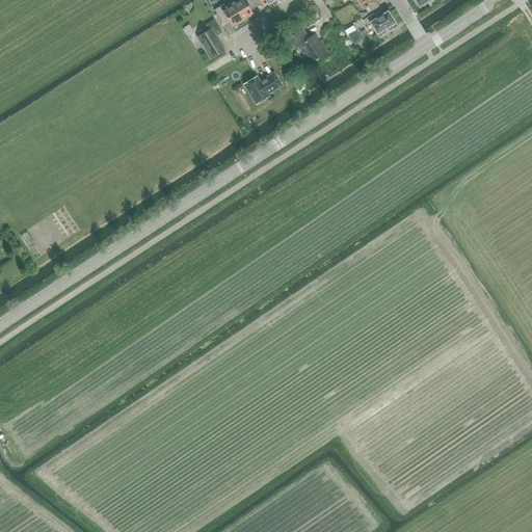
[(242,21),(233,4),(230,0),(229,0),(219,6),(214,9),(224,27),(230,24),(232,26),(236,24),(237,24),(242,21)]
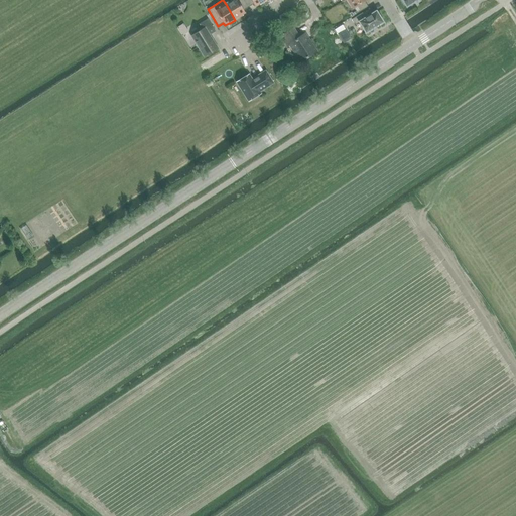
[(243,11),(248,7),(243,0),(232,0),(226,4),(235,20),(241,16),(241,15),(244,13),(243,11)]
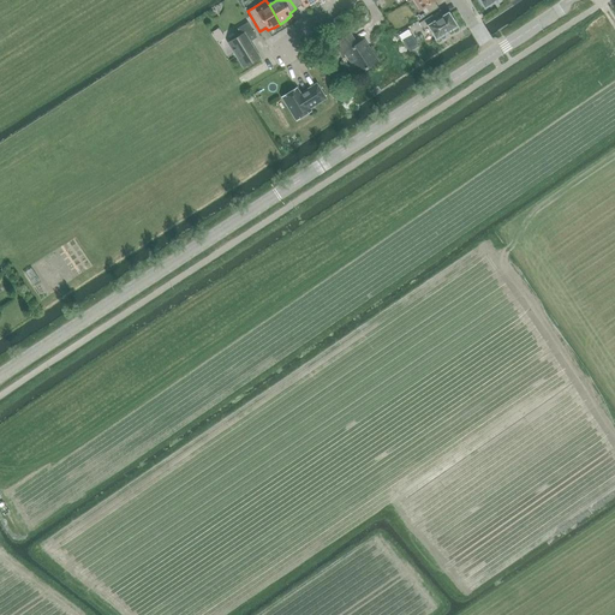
[(412,0),(419,11),(422,10),(425,16),(439,9),(435,1),(436,0),(412,0)]
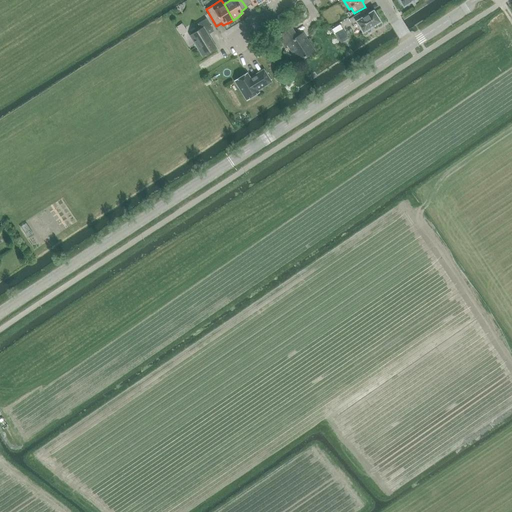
[(369,13),(366,8),(349,19),(352,25),(356,22),(363,32),(369,29),(369,30),(374,27),(373,26),(379,22),(373,11),(369,13)]
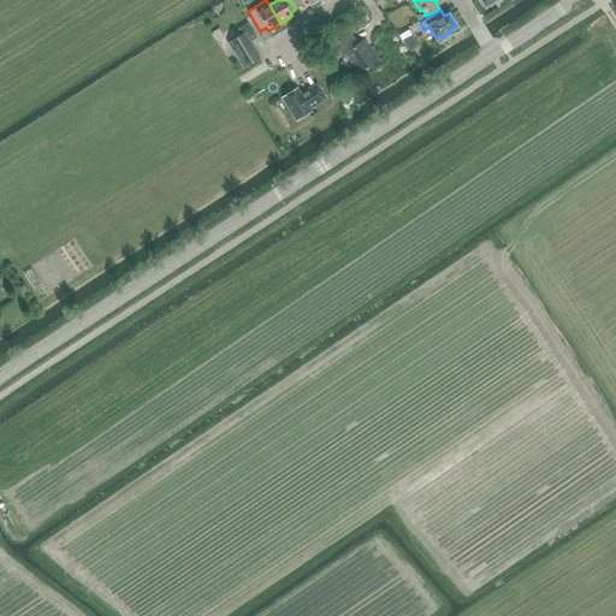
[(236,31),(240,37),(229,45),(243,69),(260,58),(250,42),(258,39),(248,23),(236,31)]
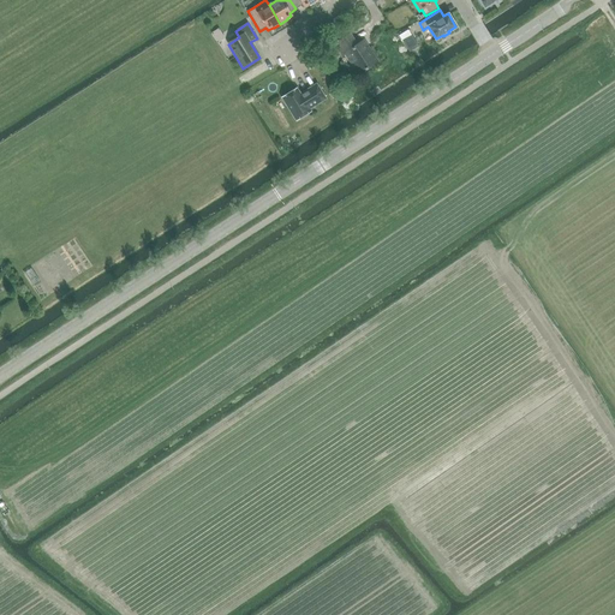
[(407,28),(398,33),(402,43),(413,37),(407,28)]
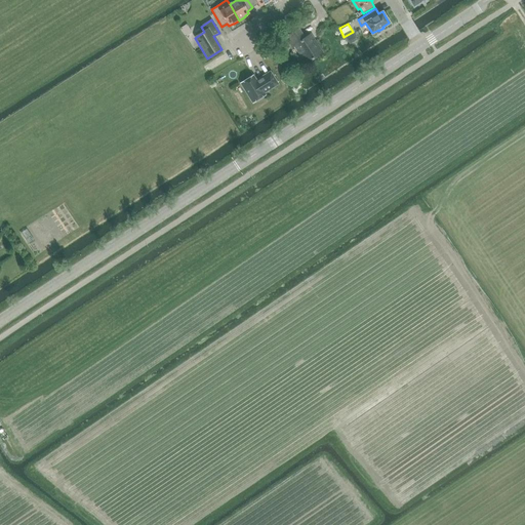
[(292,48),(295,46),(307,64),(323,53),(310,33),(305,37),(301,31),(299,27),(285,36),(292,48)]
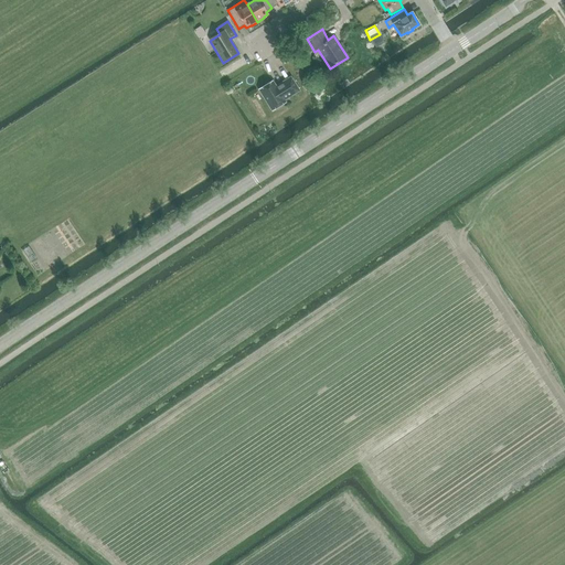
[(272,82),(259,89),(269,106),(272,110),(278,106),(285,103),(284,100),(299,91),(290,77),(276,87),(272,82)]
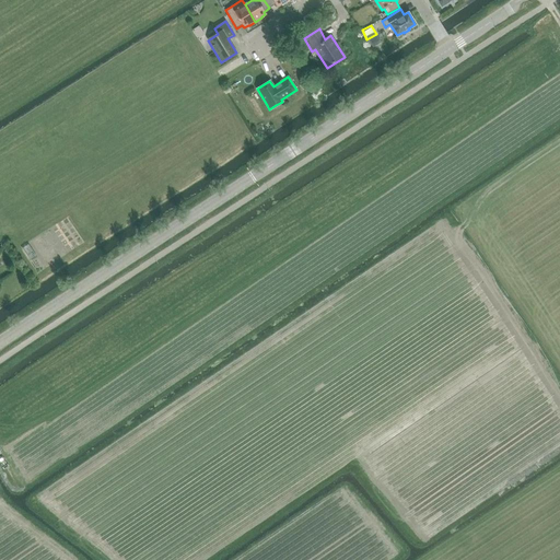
All buildings are outlined.
